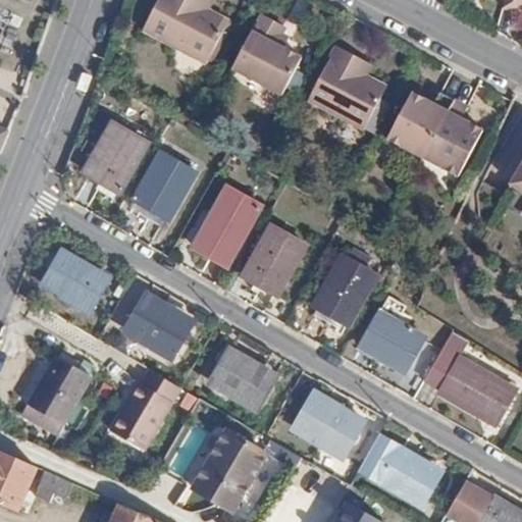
[(158,0),(144,29),(206,61),(230,19),(200,4),(201,0),(158,0)]
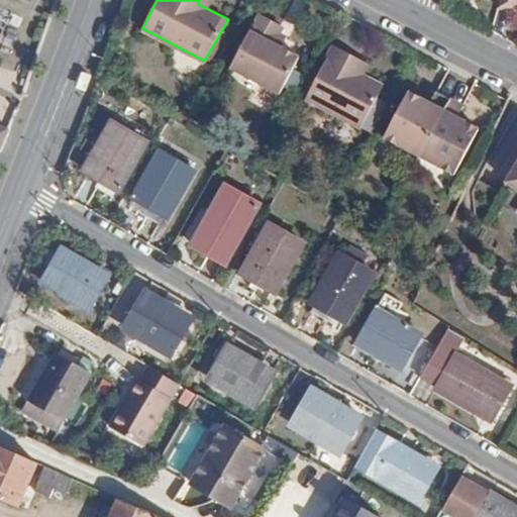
[(516,0),(502,0),(501,6),(516,10),(516,0)]
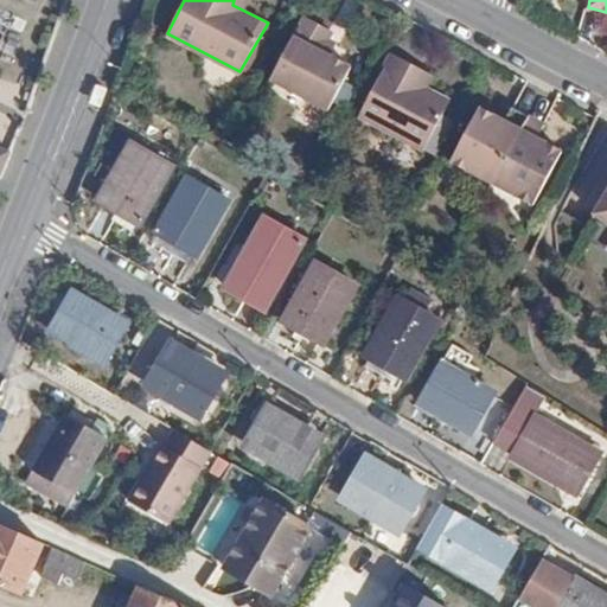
[(302,17),(270,77),(328,107),(351,66),(321,51),(332,31),(302,17)]
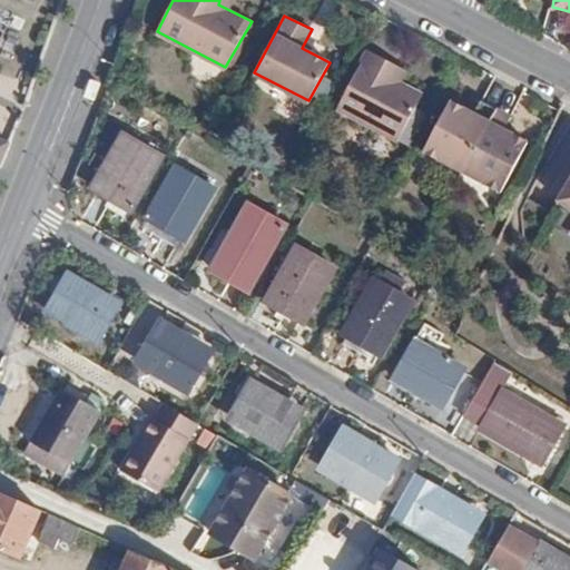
[(369,51),(338,107),(399,139),(423,94),(400,80),(406,69),(369,51)]
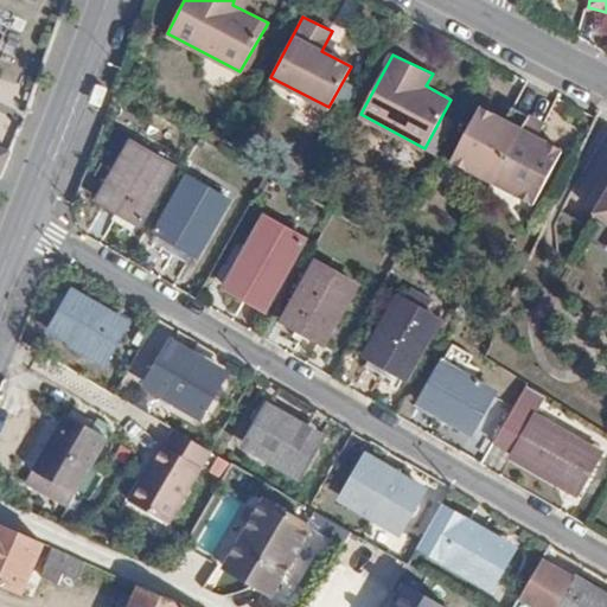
[(491,181),(528,115),(509,106),(503,117),(478,104),(451,158),(491,181)]
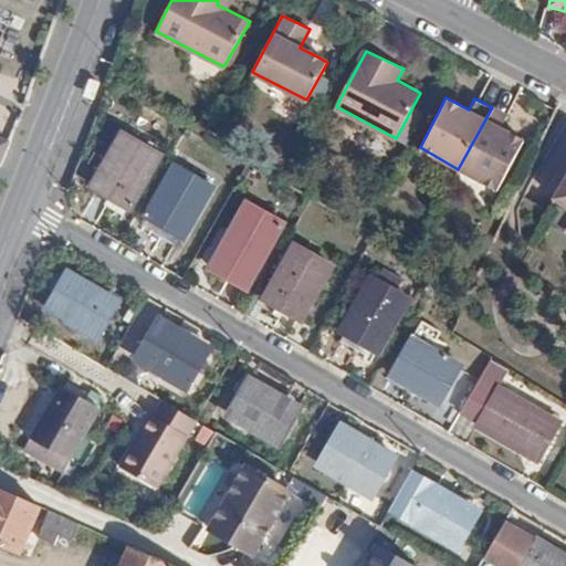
[(506,115),(492,107),(458,169),(495,189),(522,138),(501,126),(506,115)]
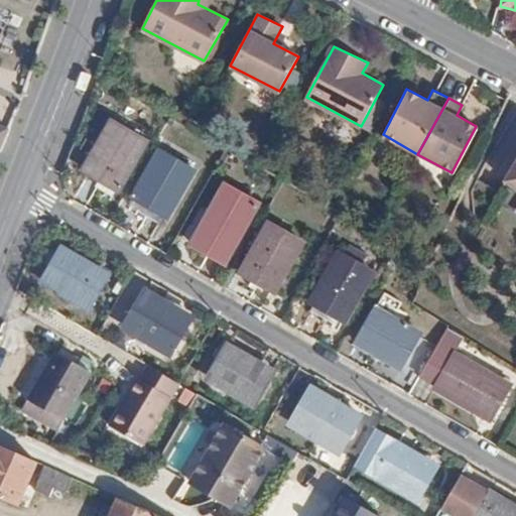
[(144,138),(115,121),(86,169),(115,186),(144,138)]
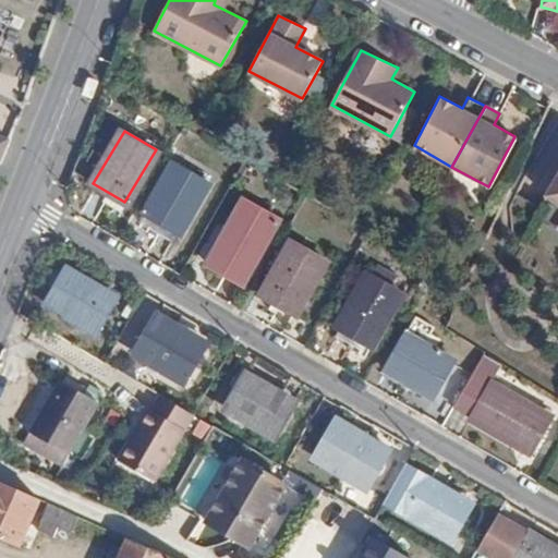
[(209,183),(178,164),(146,216),(178,235),(209,183)]
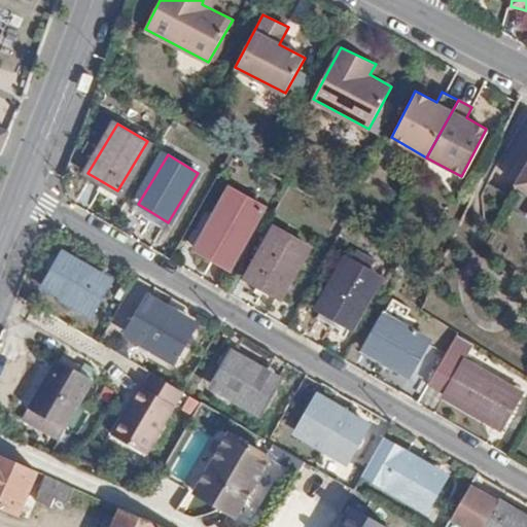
[(526,171),(516,189),(526,196),(526,171)]
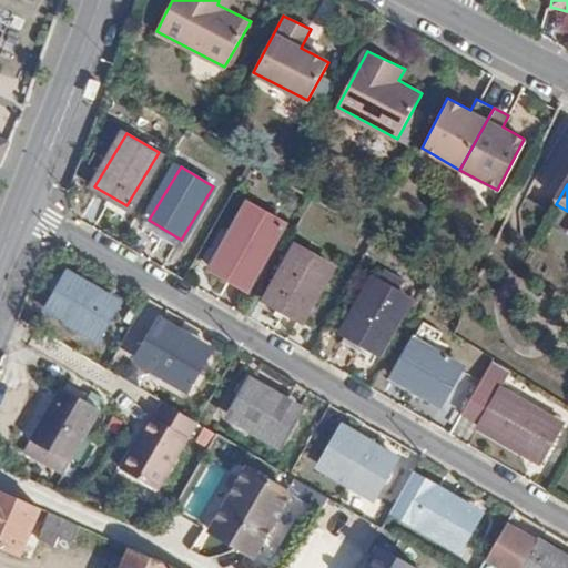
[(255,205),(215,269),(244,286),(284,223),(255,205)]
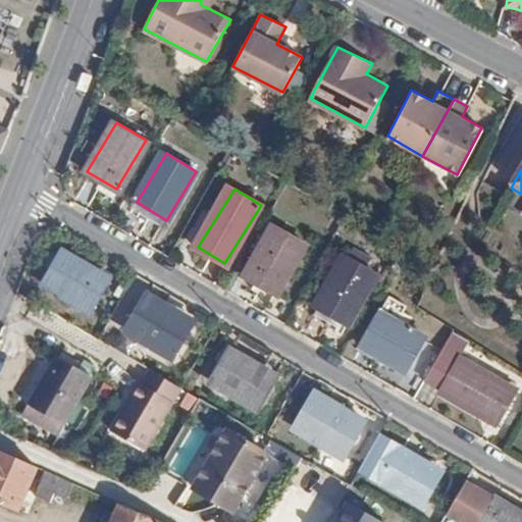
[(276,229),(248,277),(276,295),(306,247),(276,229)]
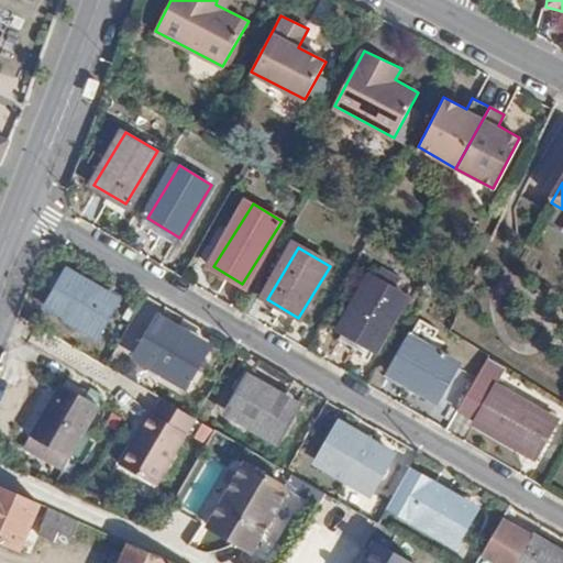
[(119,300),(70,271),(48,305),(98,335),(119,300)]
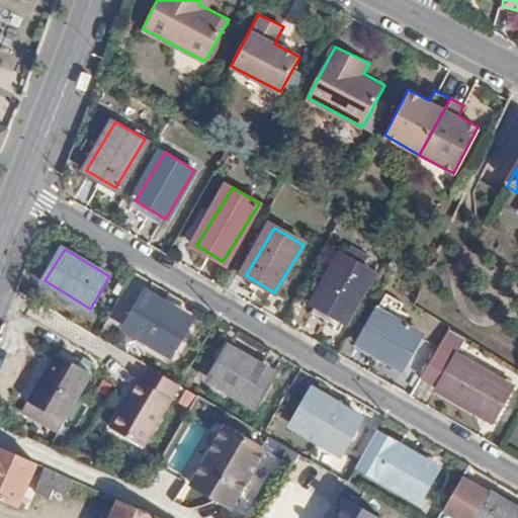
[(342,258),(313,307),(341,325),(371,276),(342,258)]
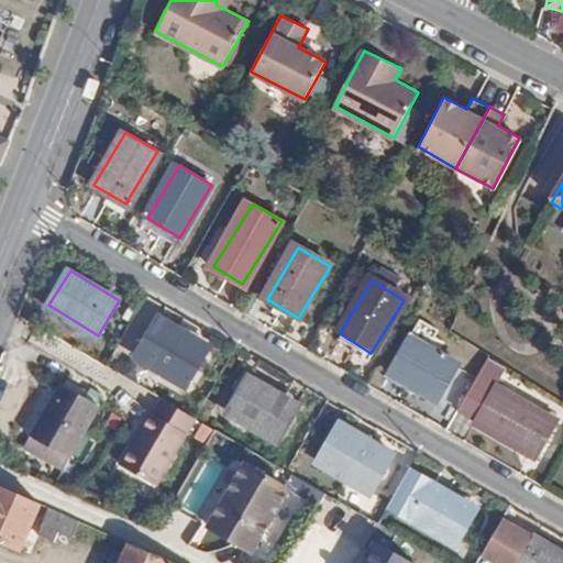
[(212,349),(159,317),(134,360),(187,393),(212,349)]
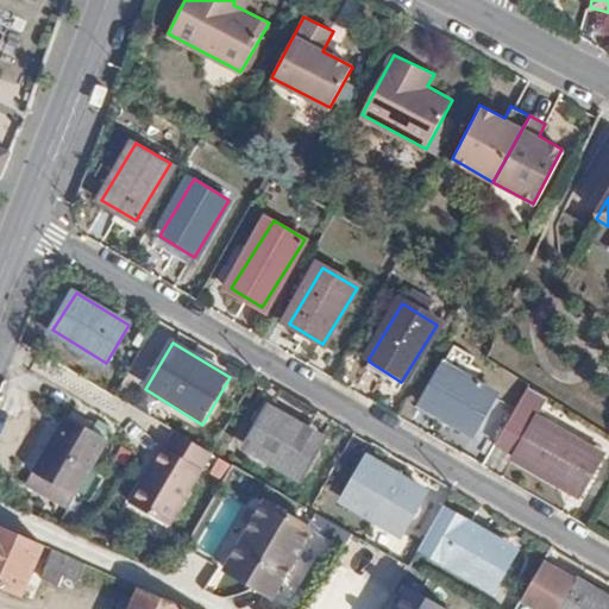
[(500,391),(444,359),(419,402),(472,435),(500,391)]
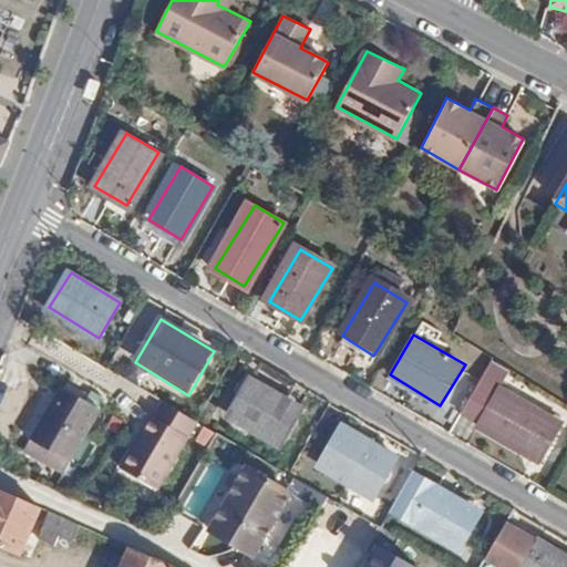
[(564,418),(502,387),(509,373),(492,363),(464,412),(480,421),(476,429),(539,461),(564,418)]
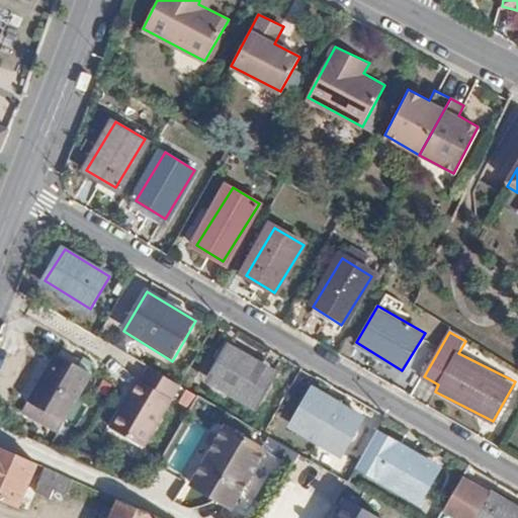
[(278,372),(228,343),(204,382),(256,412),(278,372)]
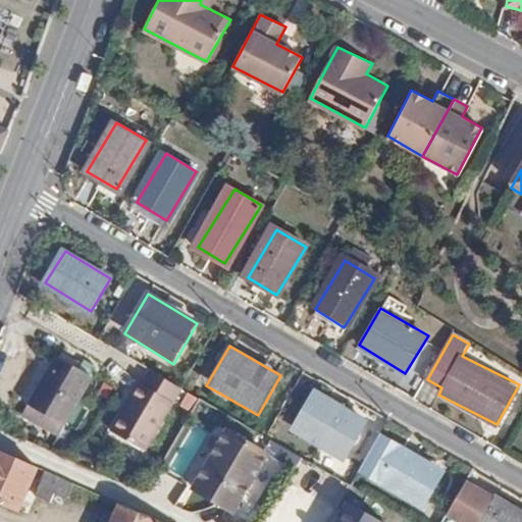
[(94,378),(58,358),(30,407),(65,427),(94,378)]
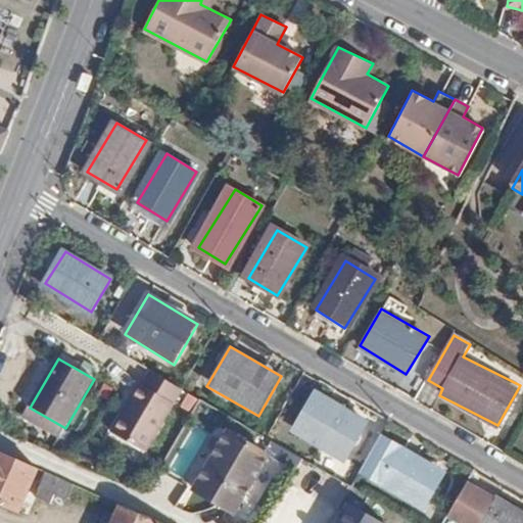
[(148,462),(187,398),(158,380),(147,396),(144,394),(133,412),(135,414),(130,422),(127,422),(114,442),(148,462)]
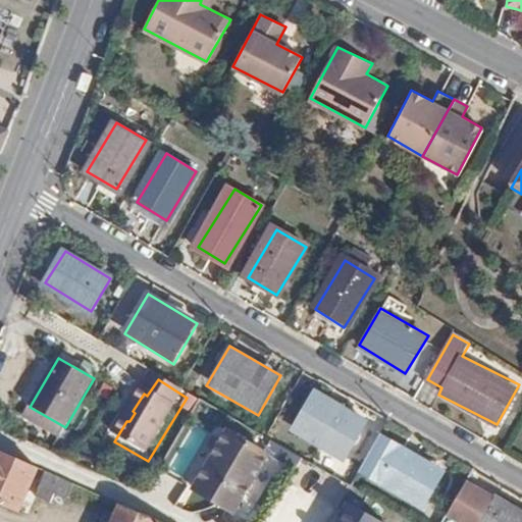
[(368,419),(315,390),(291,432),(344,463),(368,419)]
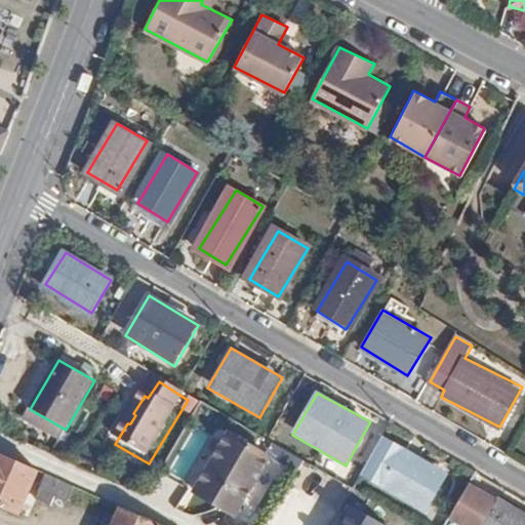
[(268,454),(227,431),(192,489),(232,514),(268,454)]
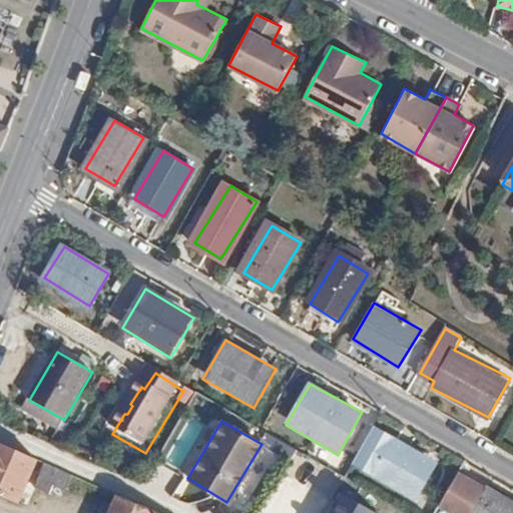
[(439,461),(375,424),(356,462),(416,498),(439,461)]
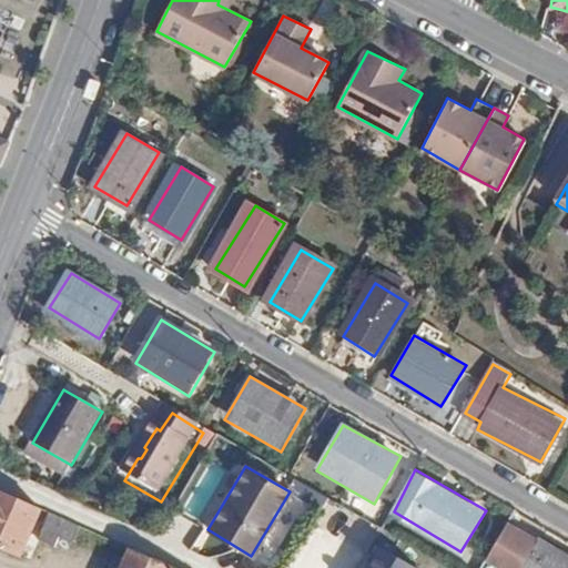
[(44,513),(1,493),(0,494),(0,546),(23,558),(44,513)]
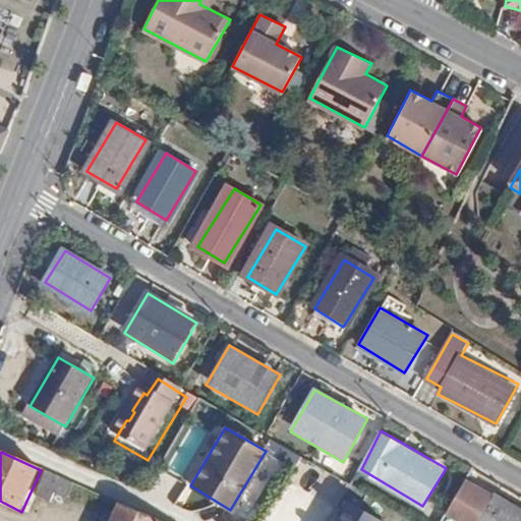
[(520,520),(520,514),(470,483),(450,515),(460,520),(520,520)]
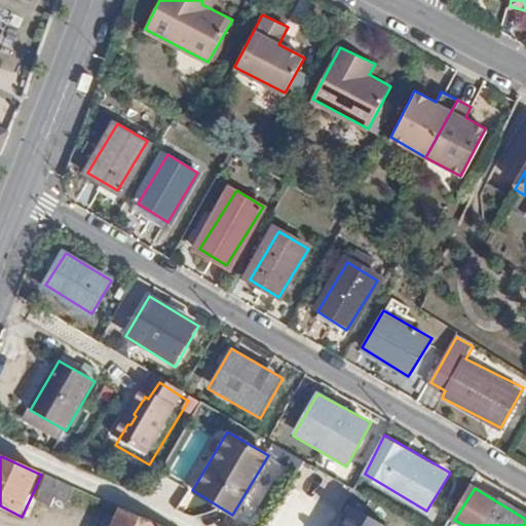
[(338,525),(387,525),(350,504),(338,525)]
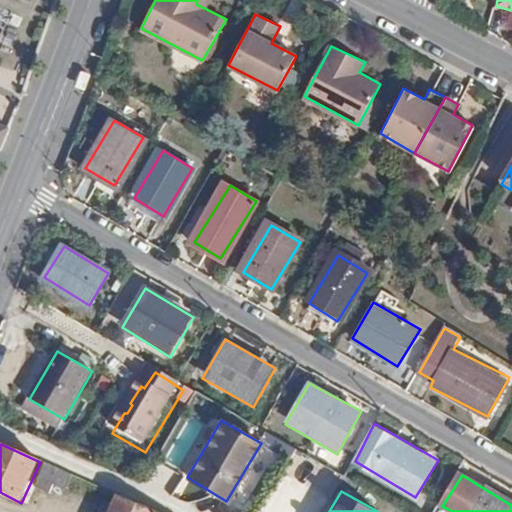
[(143,511),(120,501),(114,511),(143,511)]
